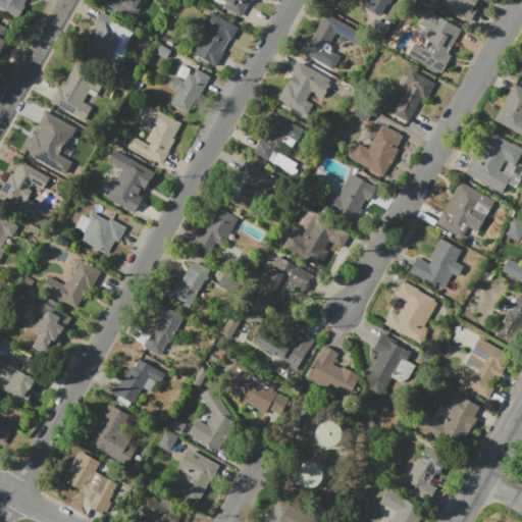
[(0,7),(0,0),(25,0),(23,4),(25,5),(18,18),(0,7)]
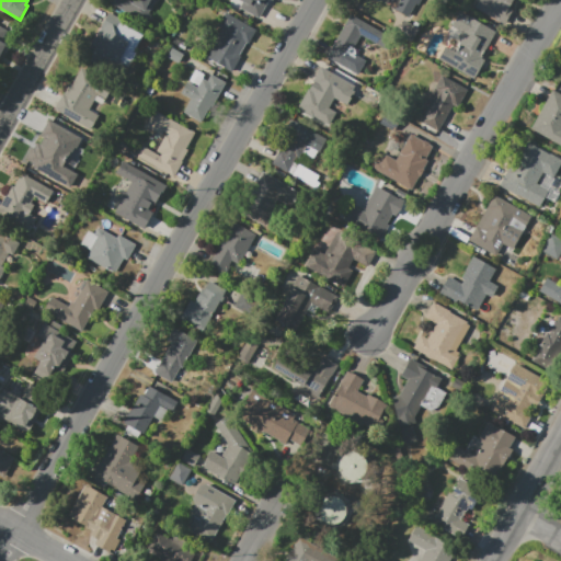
[(116,0),(114,6),(145,21),(155,1),(151,0),(116,0)]
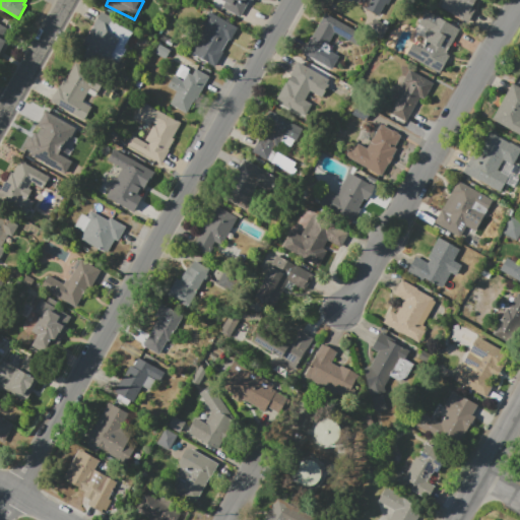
[(250,0),(241,17),(222,7),(225,2),(222,0),(253,0),(253,1),(252,0),(250,0)]
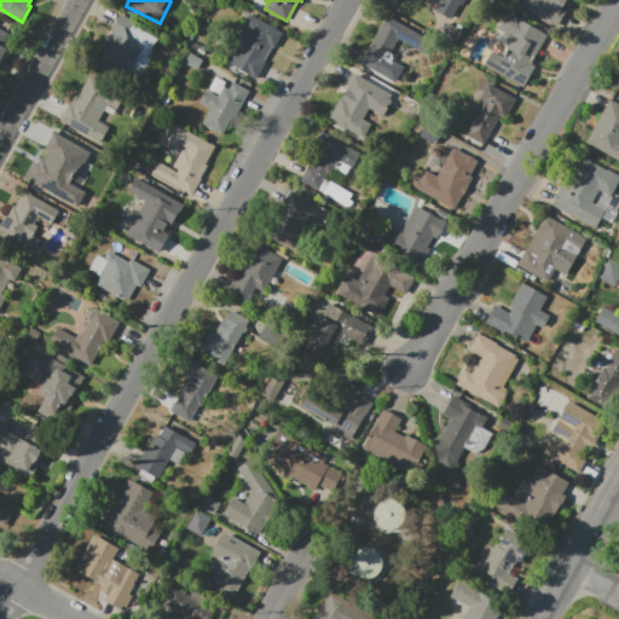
[(466,0),(455,22),(435,11),(440,0),(422,0),(421,3),(416,0),(466,0)]
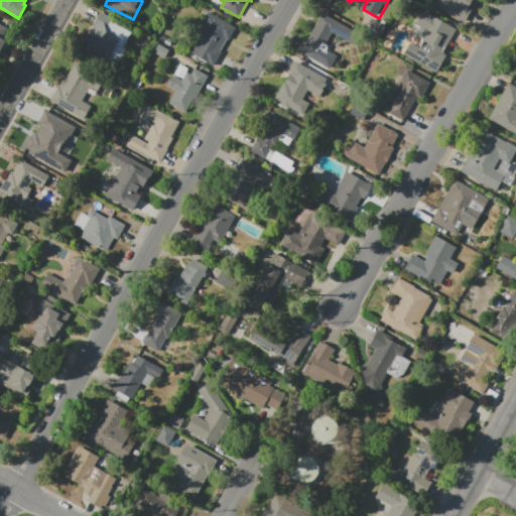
[(472,0),(468,7),(472,9),(464,22),(436,6),(439,0),(472,0)]
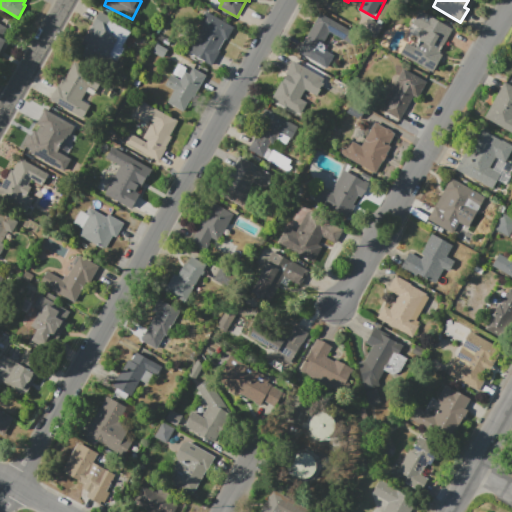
[(420,10),(453,29),(439,53),(443,55),(433,72),(400,53),(406,42),(416,47),(420,40),(418,35),(419,33),(410,28),(420,10)]
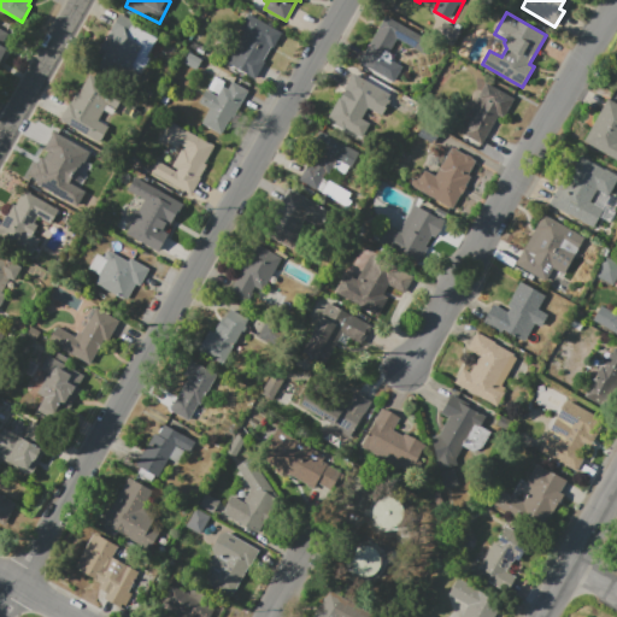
[(121,13),(159,36),(148,56),(151,57),(140,77),(131,72),(127,81),(98,64),(103,56),(98,53),(121,13)]
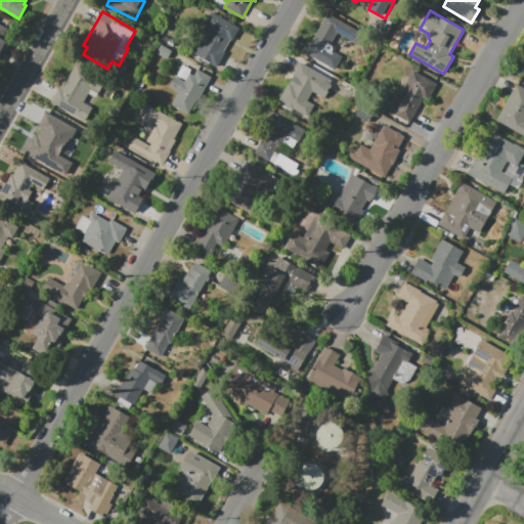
[(192,54),(208,28),(203,25),(210,11),(238,28),(231,40),(229,39),(223,51),(225,52),(216,68),(192,54)]
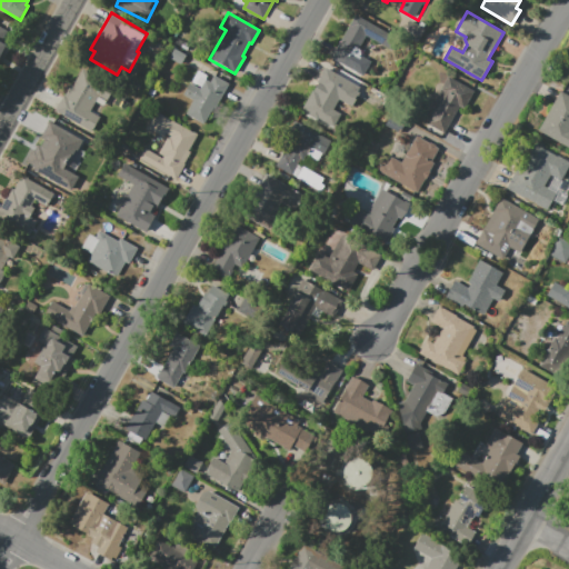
[(360,75),(331,58),(356,15),(397,38),(390,49),(367,36),(359,49),(360,49),(361,50),(361,51),(361,52),(361,53),(360,56),(368,60),(360,75)]
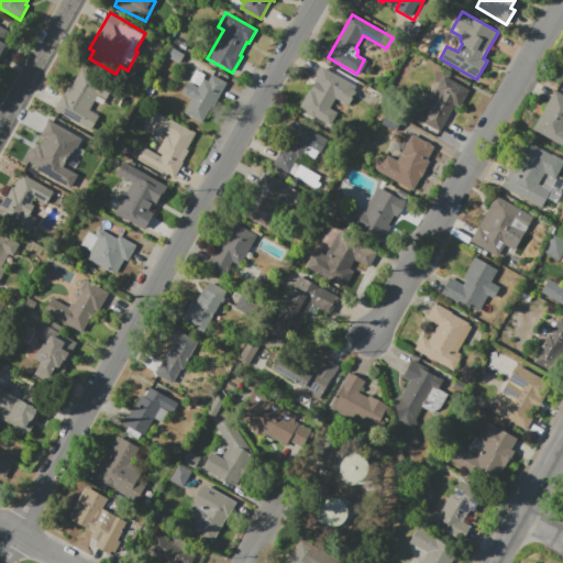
[(330,125),(299,108),(310,89),(313,90),(317,85),(313,83),(322,67),(356,86),(354,90),(356,91),(349,106),(335,99),(330,109),(338,113),(330,125)]
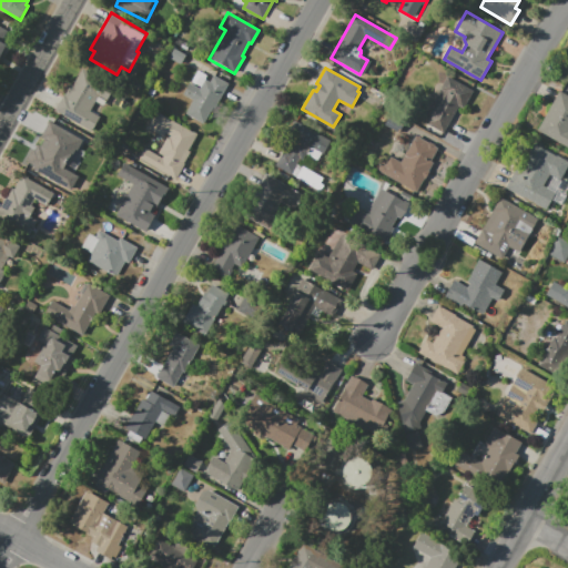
[(54,112),(63,95),(64,97),(71,85),(73,87),(83,69),(102,79),(92,97),(97,100),(90,111),(100,117),(92,129),(81,123),(79,127),(54,112)]
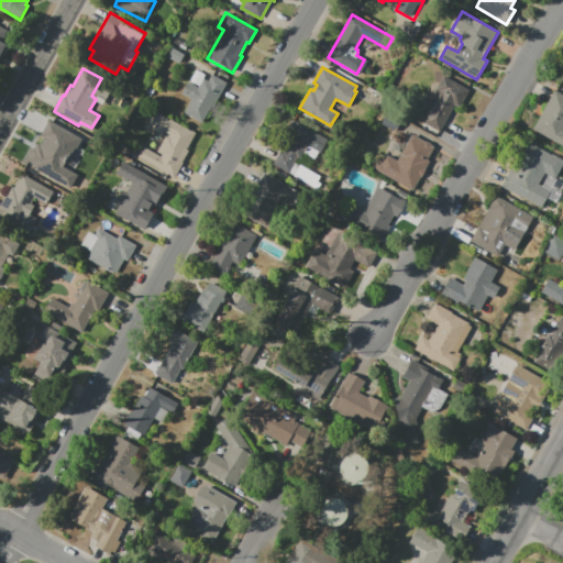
[(184,113),(191,100),(181,94),(188,81),(199,88),(200,86),(190,80),(197,69),(207,75),(205,79),(208,81),(212,75),(228,84),(203,125),(184,113)]
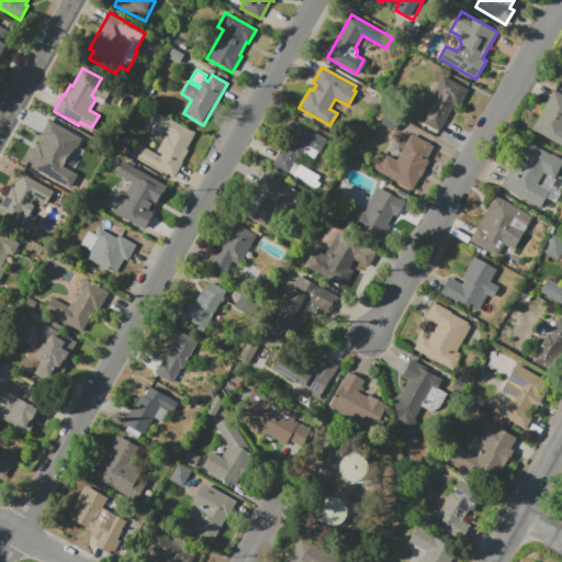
[(442,75),(468,90),(458,109),(453,105),(438,132),(420,122),(429,109),(425,105),(442,75)]
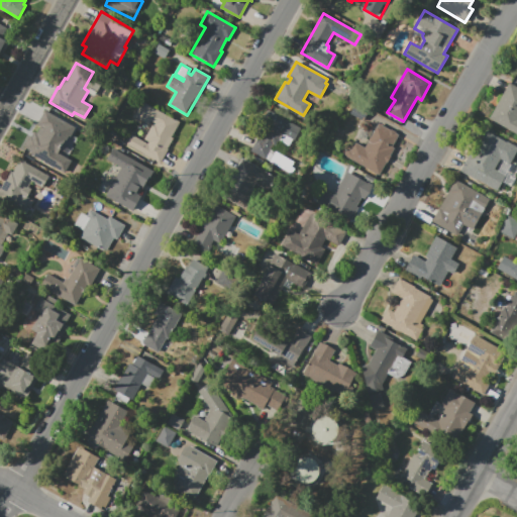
[(516,134),(489,119),(509,82),(516,86),(516,134)]
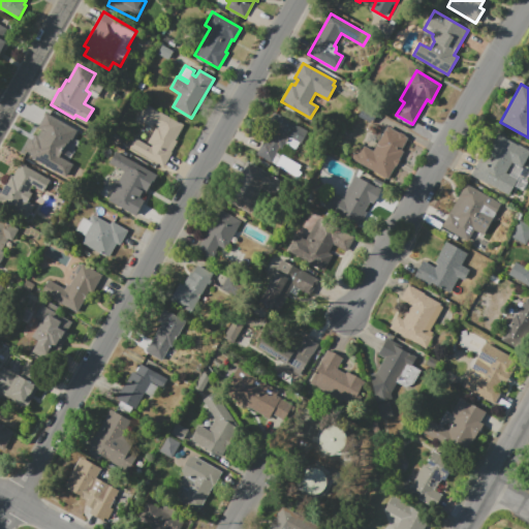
[(184,125),(176,141),(177,142),(172,152),(173,153),(164,168),(130,149),(135,138),(151,147),(152,146),(147,143),(154,130),(137,121),(147,104),(184,125)]
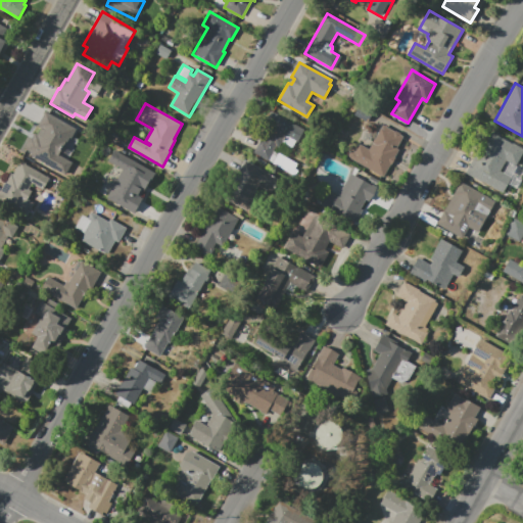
[(47,161),(25,148),(46,110),(74,126),(56,155),(52,153),(47,161)]
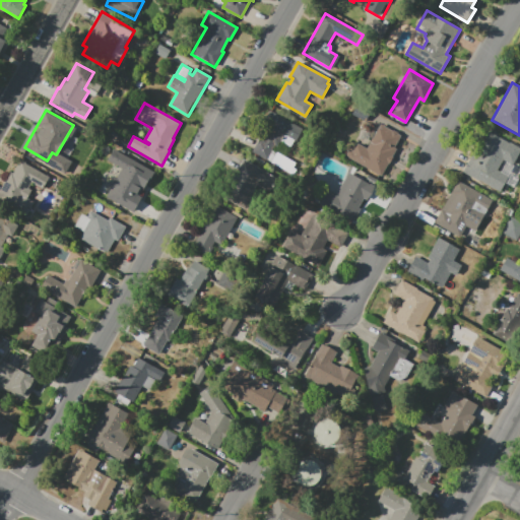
[(253,151),(275,113),(302,128),(291,145),(280,139),(268,160),(253,151)]
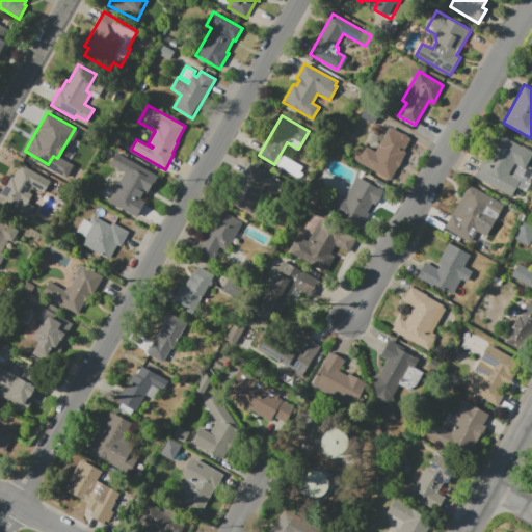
[(391,181),(355,160),(354,158),(356,154),(360,154),(361,154),(364,148),(367,148),(375,152),(390,127),(401,134),(403,133),(407,136),(407,137),(410,139),(403,152),(406,153),(391,181)]
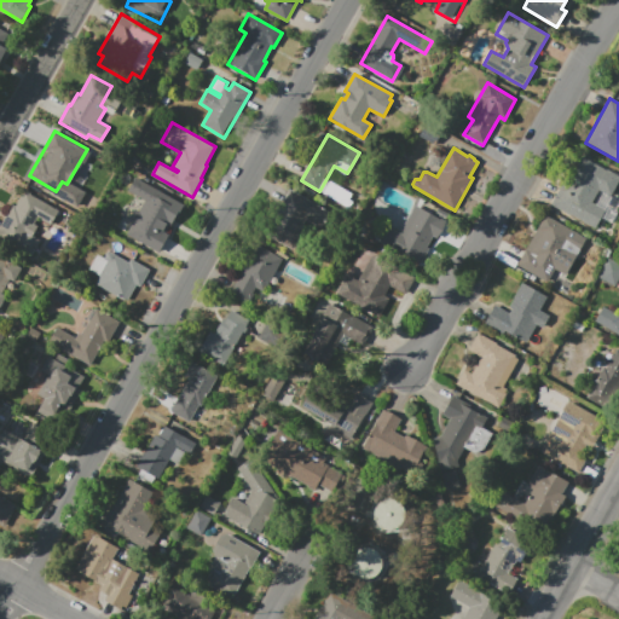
[(551,206),(579,155),(618,175),(618,181),(611,197),(600,191),(593,203),(606,210),(595,230),(551,206)]
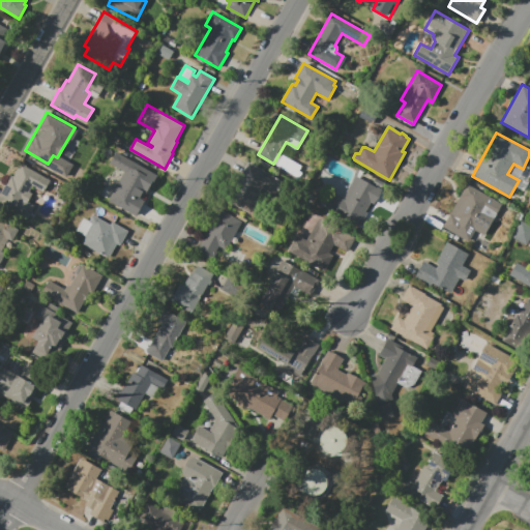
[(116,152),(157,175),(151,187),(149,186),(145,194),(141,199),(145,201),(136,217),(108,201),(113,190),(109,188),(115,178),(119,180),(124,172),(110,164),(116,152)]
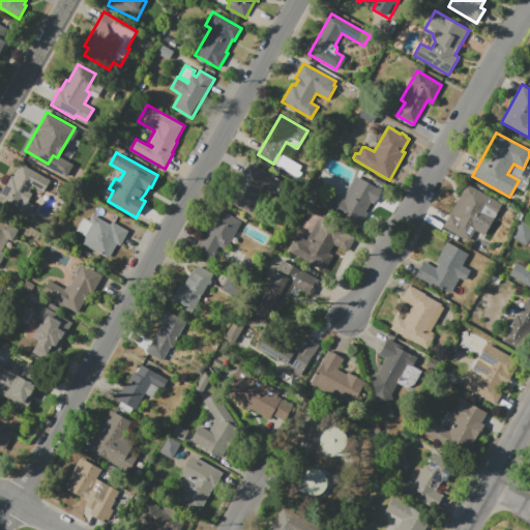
[(252,214),(227,201),(248,162),(283,181),(274,196),(262,188),(259,194),(262,195),(252,214)]
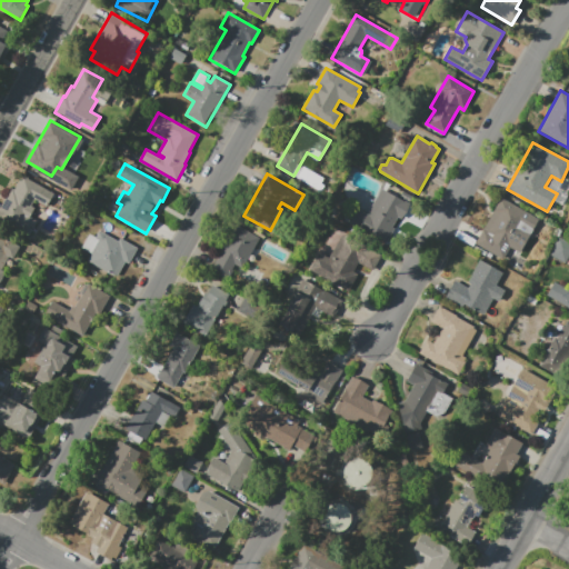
[(53,196),(47,207),(35,199),(31,206),(36,208),(30,217),(38,221),(30,235),(0,217),(0,206),(11,187),(15,189),(21,177),(53,196)]
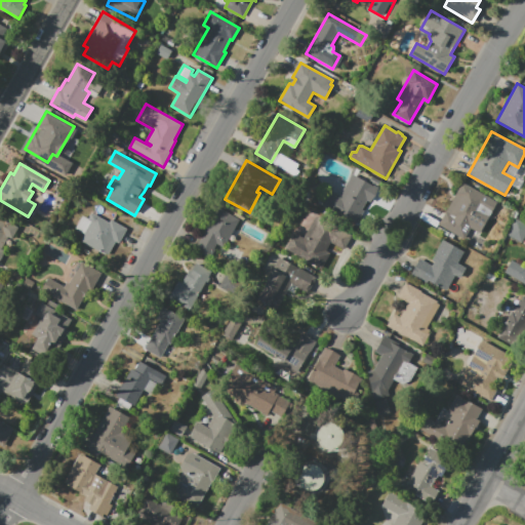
[(323,206),(331,193),(338,197),(352,173),(377,188),(370,201),(368,199),(362,210),(364,211),(357,226),(323,206)]
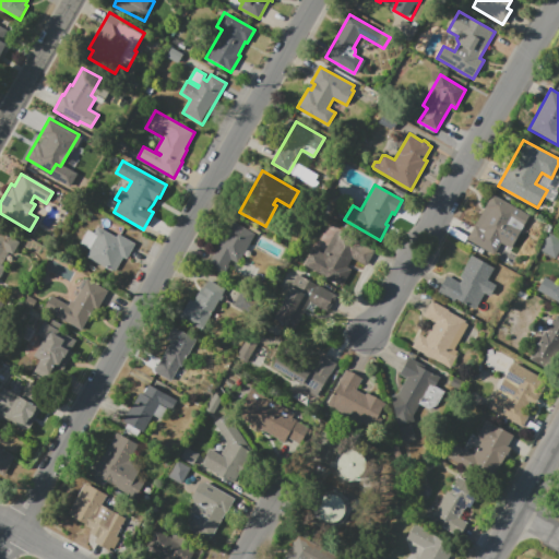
[(492,193),(530,214),(509,252),(503,250),(499,258),(466,240),(492,193)]
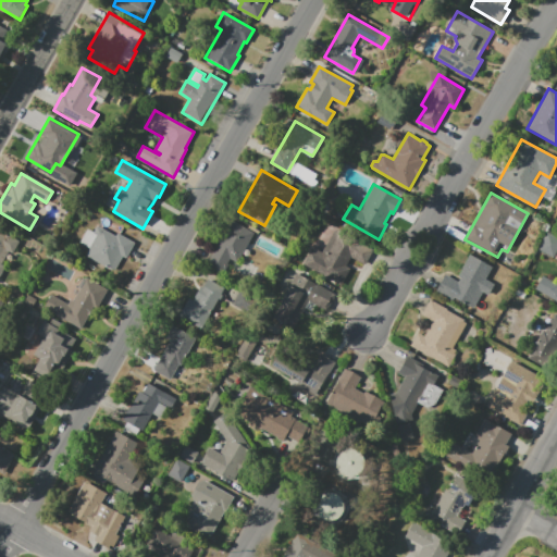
[(207,264),(232,220),(254,232),(236,263),(230,259),(222,273),(207,264)]
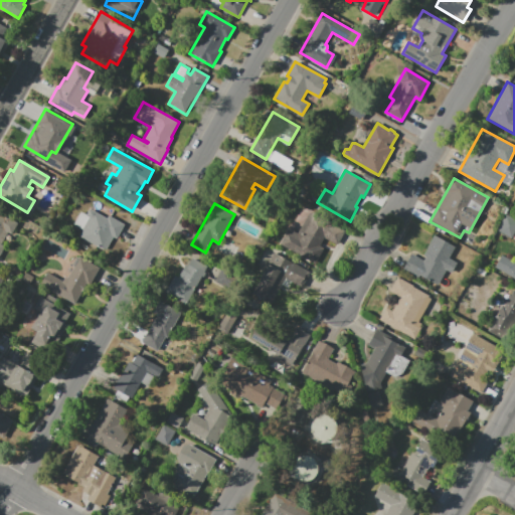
[(109,215),(125,224),(116,239),(113,237),(105,252),(79,238),(83,231),(73,225),(81,211),(87,214),(91,208),(107,217),(109,215)]
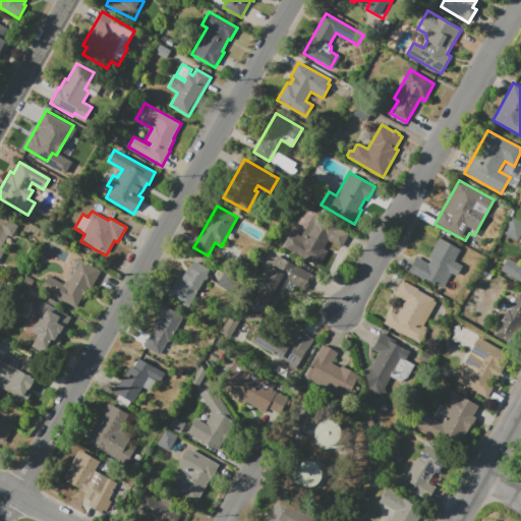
[(283,249),(284,247),(283,247),(290,234),(291,235),(293,232),(301,236),(314,213),(350,233),(341,248),(328,241),(324,249),(328,252),(319,270),(283,249)]
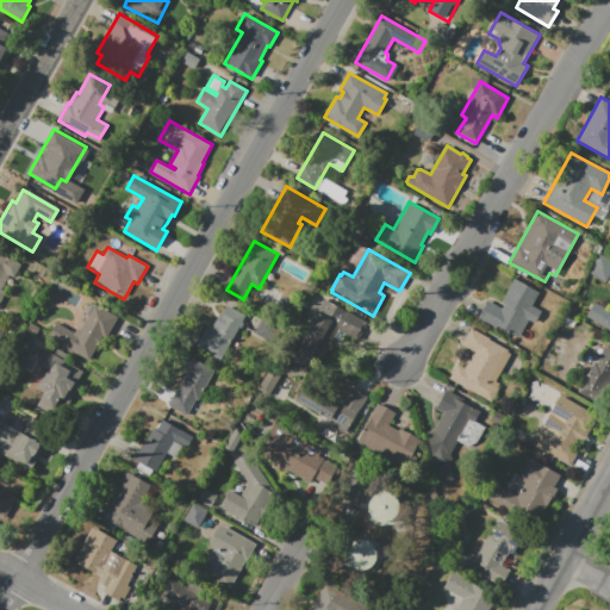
[(0,251),(22,263),(13,279),(10,277),(2,290),(6,291),(0,300),(0,251)]
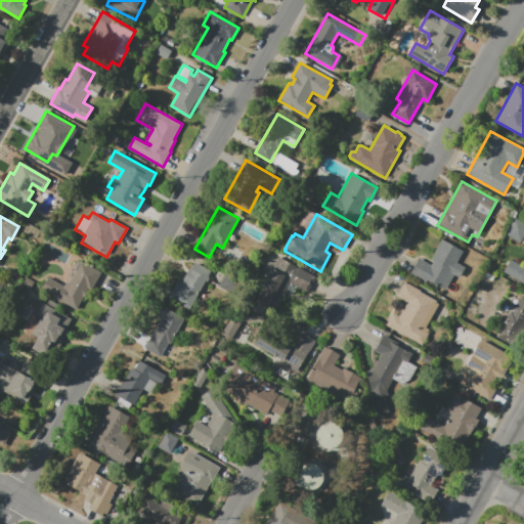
[(506,235),(521,242),(523,232),(523,223),(512,219),(506,235)]
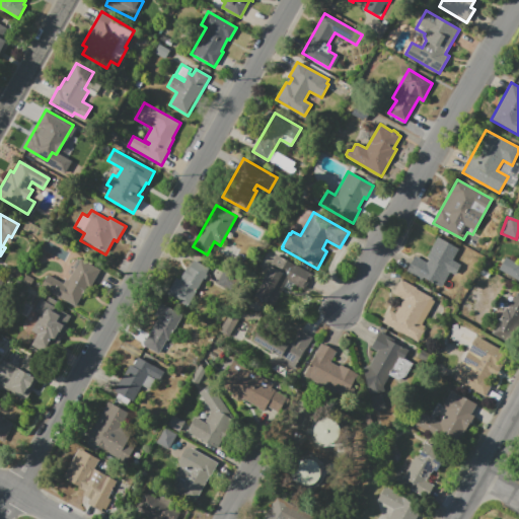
[(406,272),(415,255),(428,263),(429,258),(427,257),(437,237),(459,249),(453,261),(462,266),(455,277),(450,274),(441,291),(406,272)]
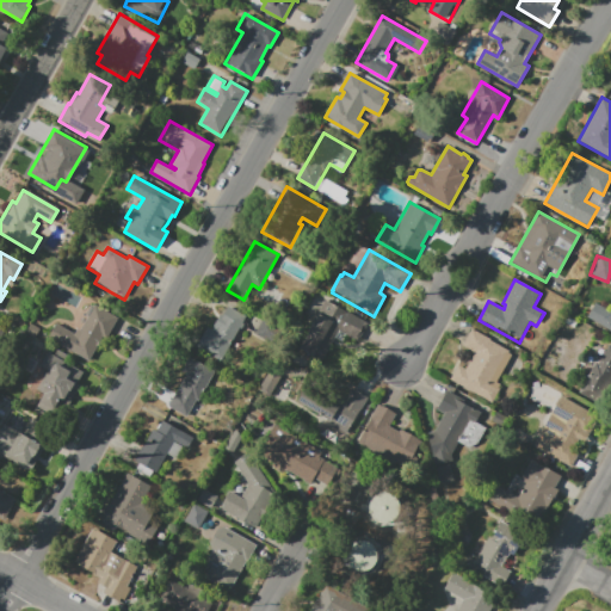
[(326,300),(368,323),(358,341),(339,331),(319,366),(295,353),(326,300)]
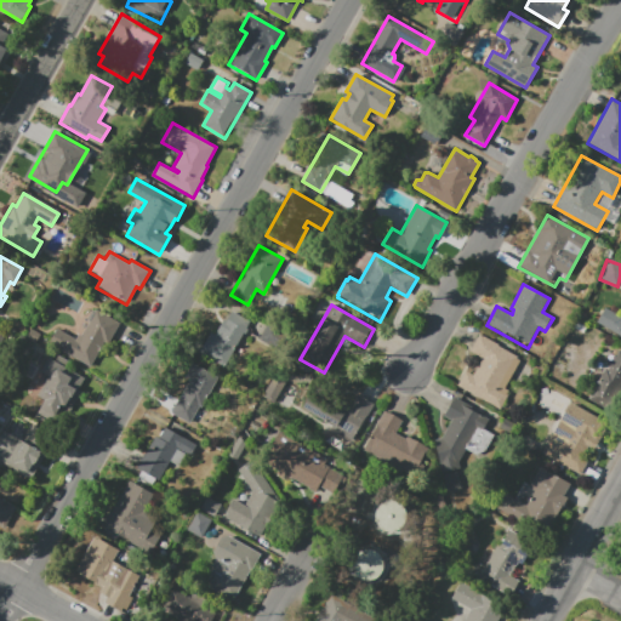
[(620,336),(597,323),(605,308),(620,317),(620,336)]
